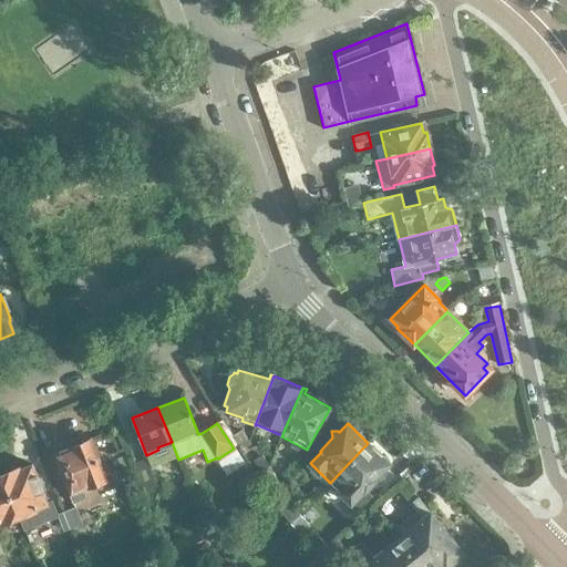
[(240,449),(250,442),(241,430),(233,436),(240,449)]
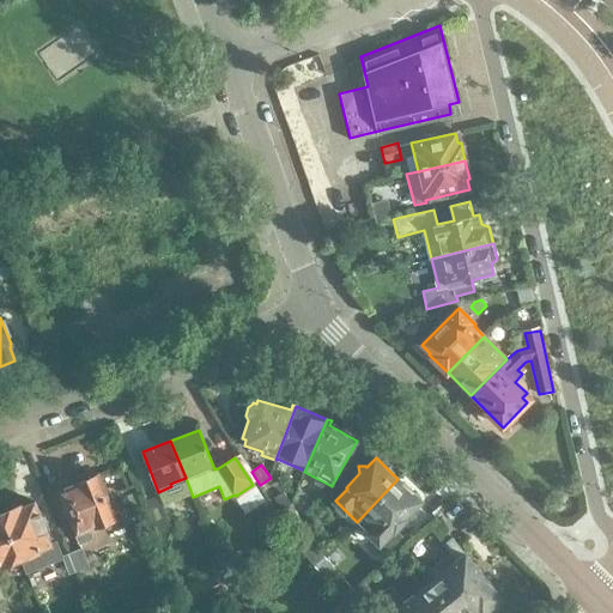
[(91,532),(119,521),(115,514),(119,509),(116,502),(110,501),(99,473),(95,475),(90,473),(82,477),(80,481),(56,491),(79,545),(93,540),(91,532)]
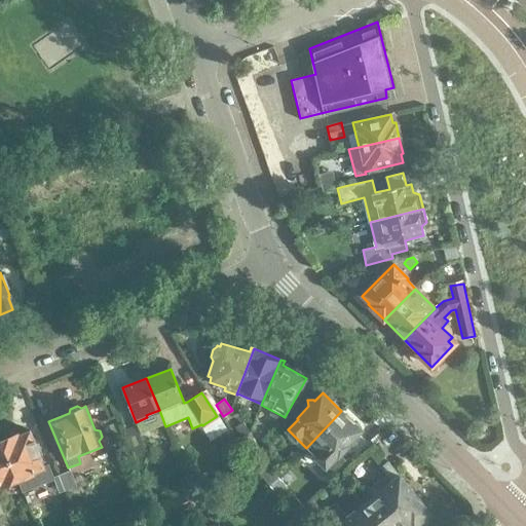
[(341,411),(306,448),(332,473),(344,459),(339,454),(347,446),(354,446),(353,440),(352,439),(361,430),(341,411)]
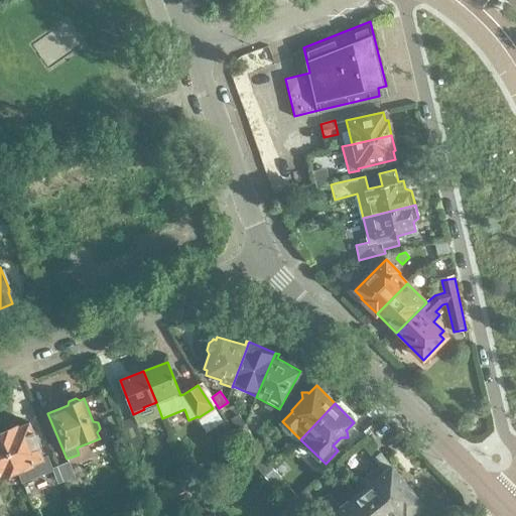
[(237,428),(245,423),(239,413),(231,419),(237,428)]
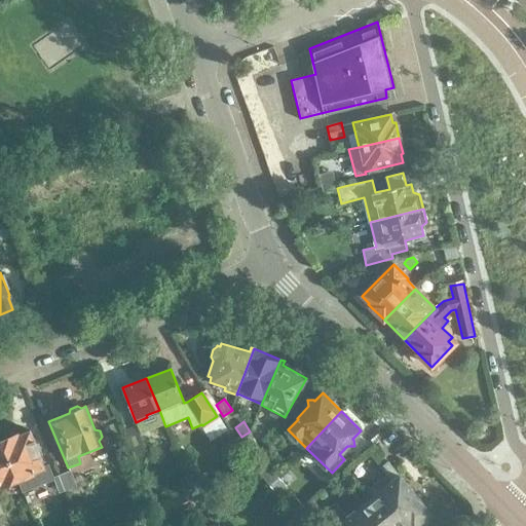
[(44,466),(30,430),(20,435),(19,431),(15,434),(11,431),(5,434),(4,438),(2,439),(23,491),(54,479),(48,465),(44,466)]
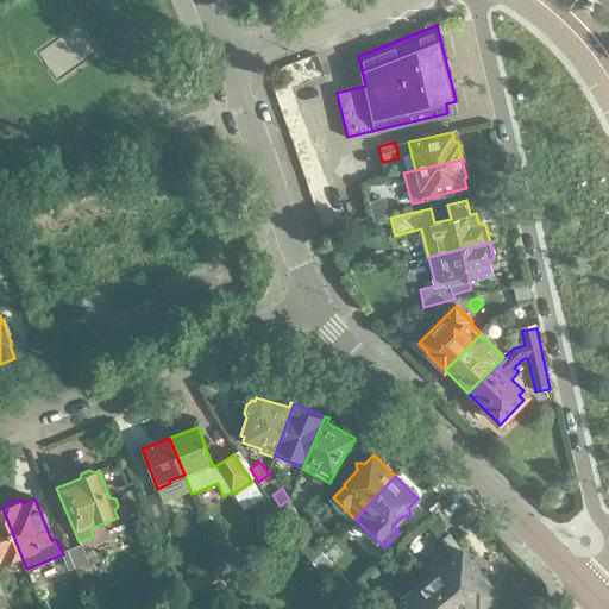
[(306,519),(294,500),(290,501),(289,500),(280,506),(293,526),(306,519)]
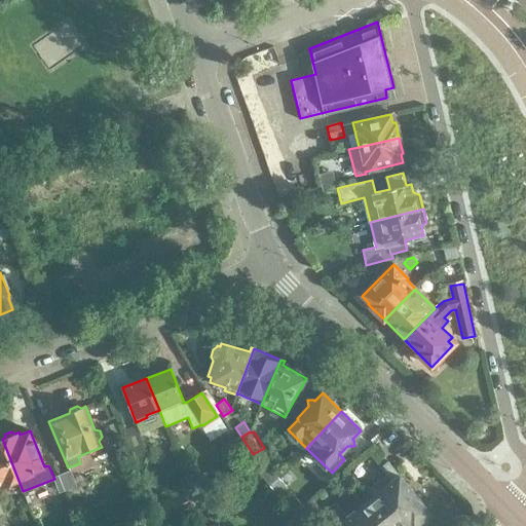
[(0,485),(1,485),(1,486),(17,480),(2,439),(0,439),(0,485)]
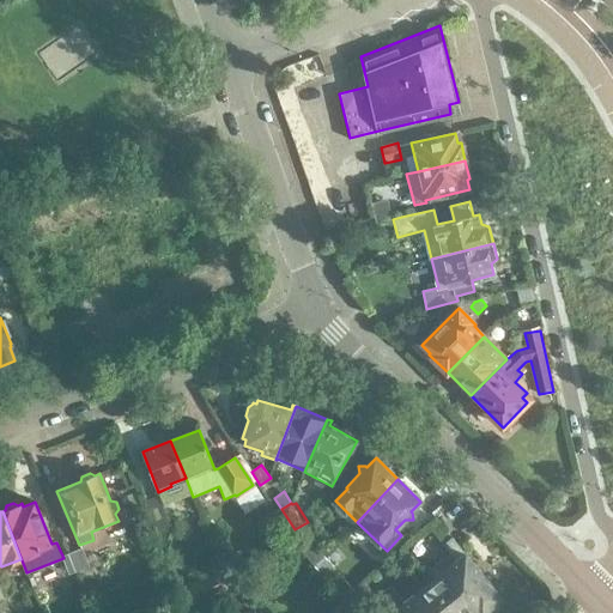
[(432,582),(456,612),(484,612),(502,599),(454,538),(444,545),(451,553),(425,575),(431,583),(432,582)]
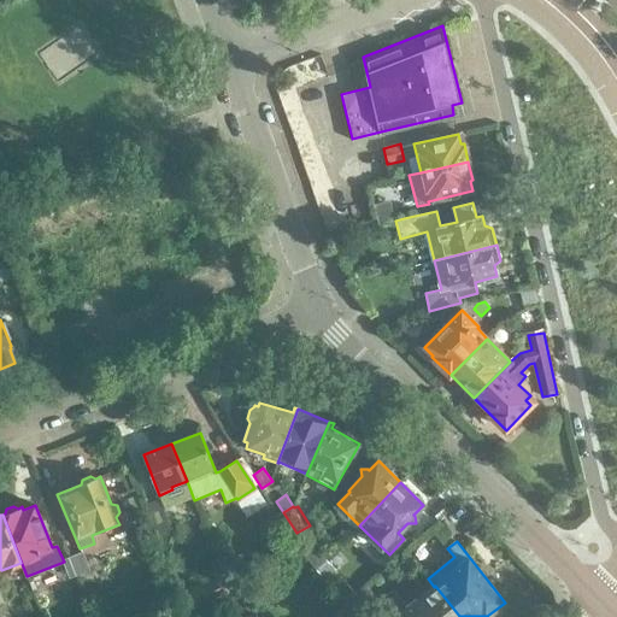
[(317,550),(307,558),(317,570),(325,560),(317,550)]
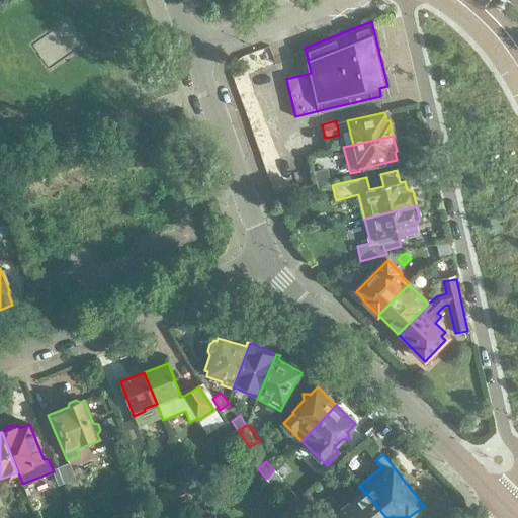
[(64,482),(74,477),(68,462),(58,466),(64,482)]
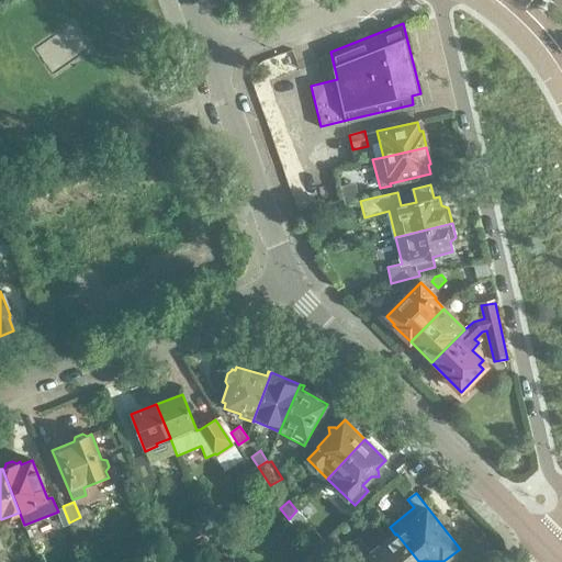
[(296,510),(289,519),(296,528),(305,520),(296,510)]
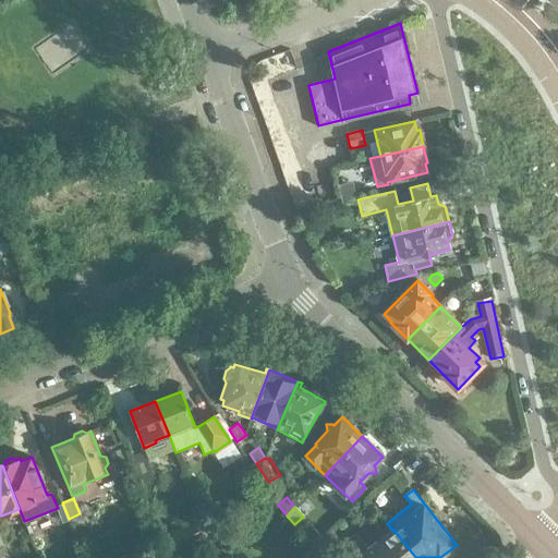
[(210,538),(203,520),(203,519),(167,532),(176,552),(210,538)]
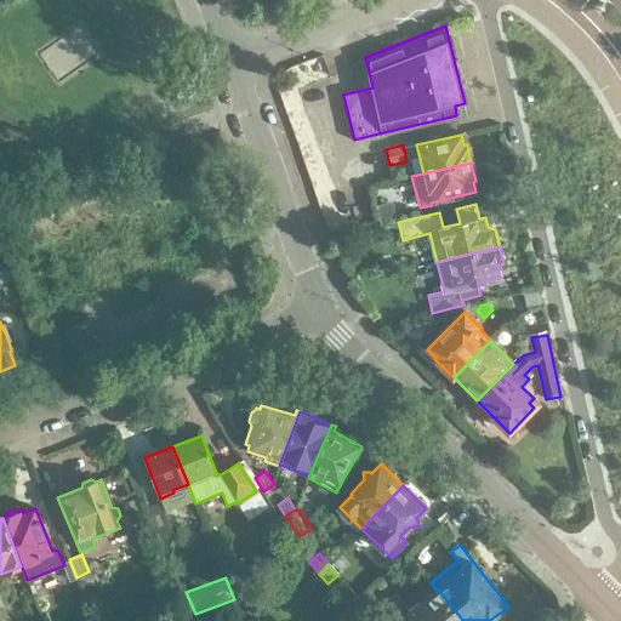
[(368,587),(348,603),(363,620),(376,620),(387,613),(368,587)]
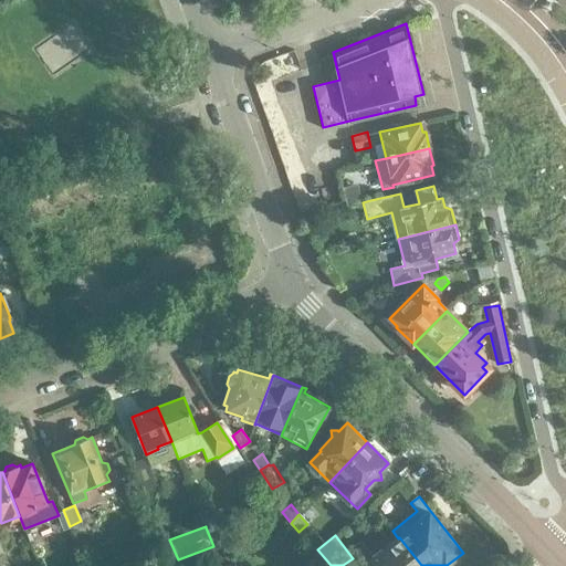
[(421,565),(399,537),(398,538),(375,557),(362,541),(354,547),(367,565),(421,565)]
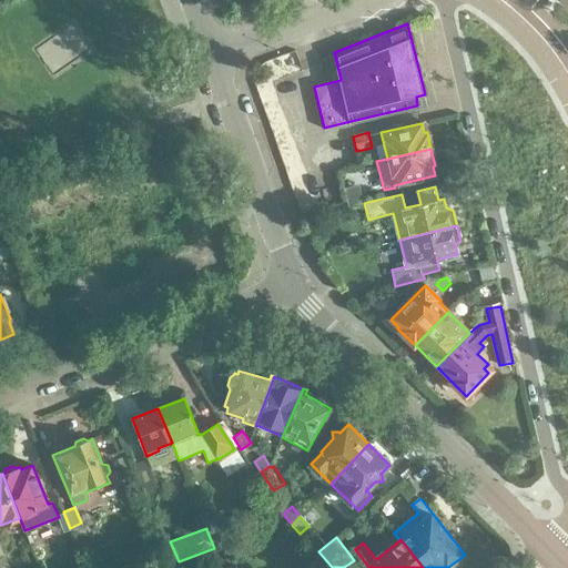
[(9,567),(4,555),(0,556),(0,567),(9,567)]
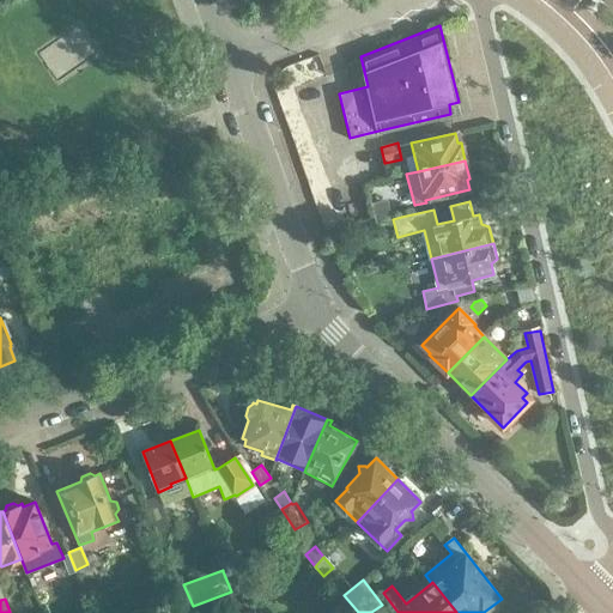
[(352,612),(344,601),(332,611),(333,612),(352,612)]
